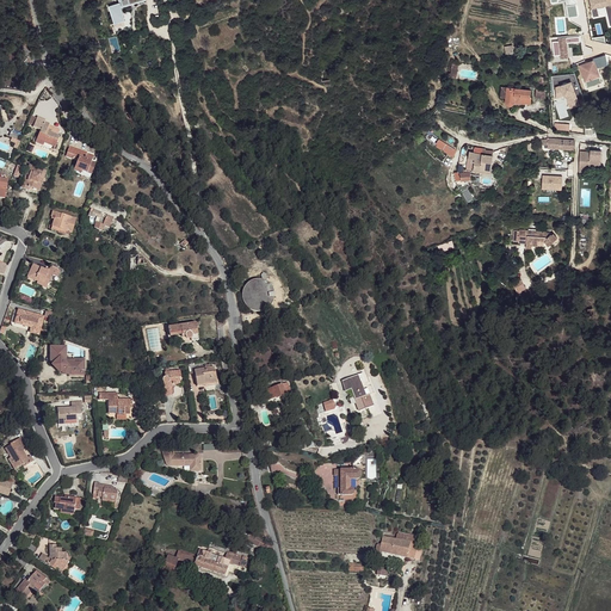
[(117,0),(119,4),(109,6),(113,24),(125,20),(121,7),(146,0),(117,0)]
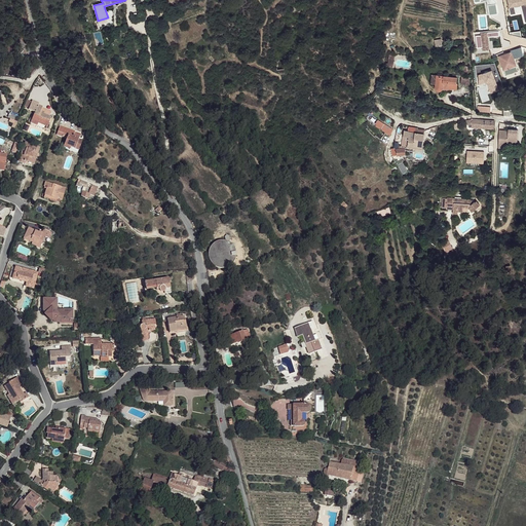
[(476,11),(477,16),(485,11),(483,7),(476,11)]
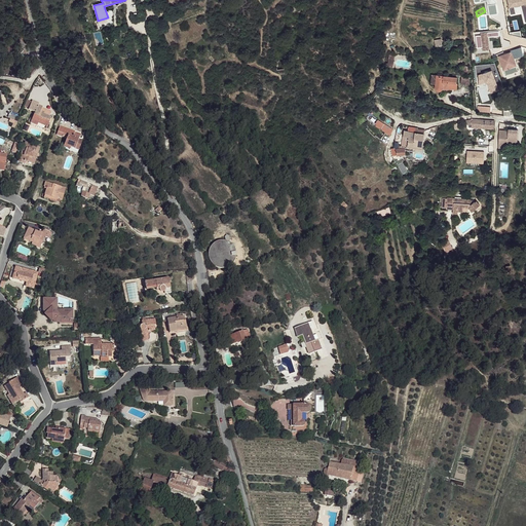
[(477,16),(479,32),(486,32),(489,31),(487,10),(485,11),(477,16)]
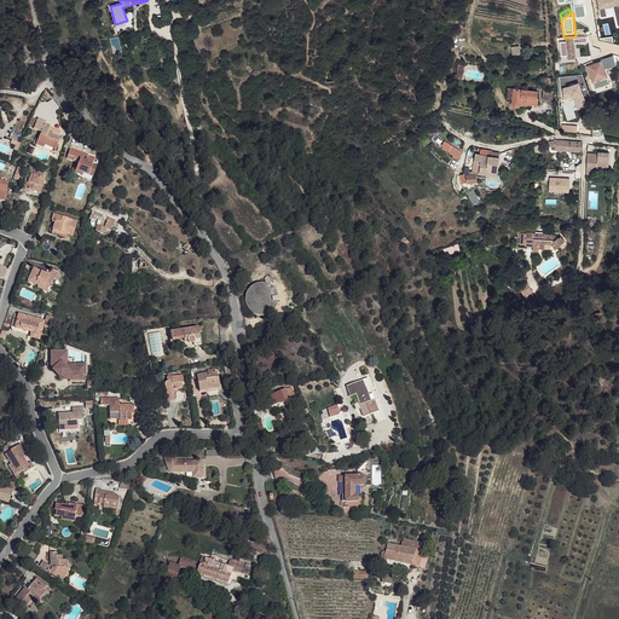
[(563,38),(565,59),(574,58),(572,38),(563,38)]
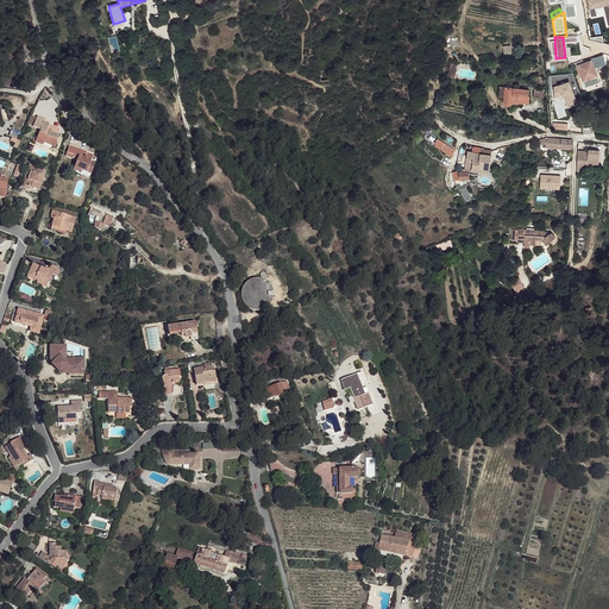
[(578,67),(585,87),(595,85),(592,79),(597,76),(594,66),(596,64),(594,60),(592,61),(592,62),(578,67)]
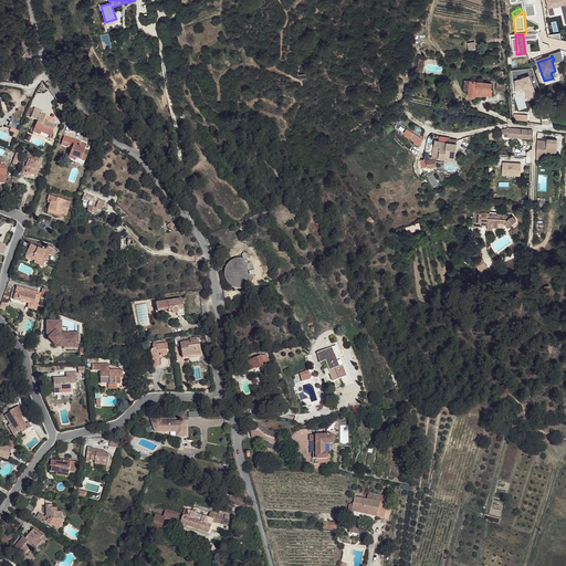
[(469,91),(469,94),(469,95),(469,96),(469,97),(470,98),(471,98),(472,98),(473,98),(474,98),(474,97),(475,97),(475,96),(475,95),(475,93),(484,94),(484,95),(492,96),(492,91),(491,91),(492,84),(470,82),(469,91)]
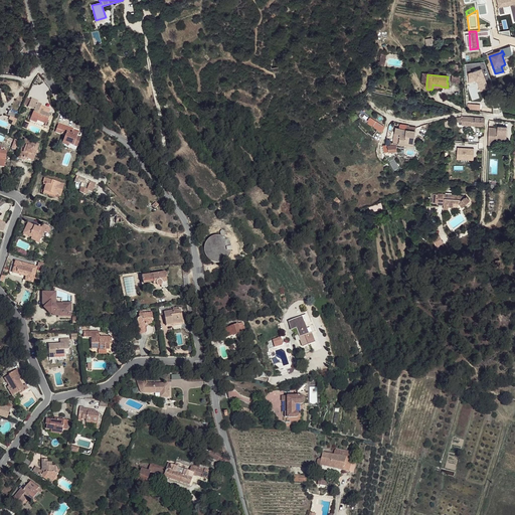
[(38,103),(31,100),(28,107),(34,110),(31,117),(29,116),(28,120),(45,127),(50,115),(43,112),(42,114),(39,112),(40,110),(41,106),(37,104),(38,103)]
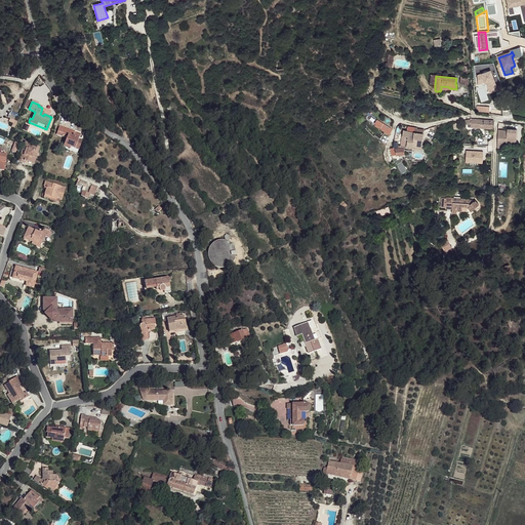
[(471,119),(470,128),(492,130),(493,121),(471,119)]
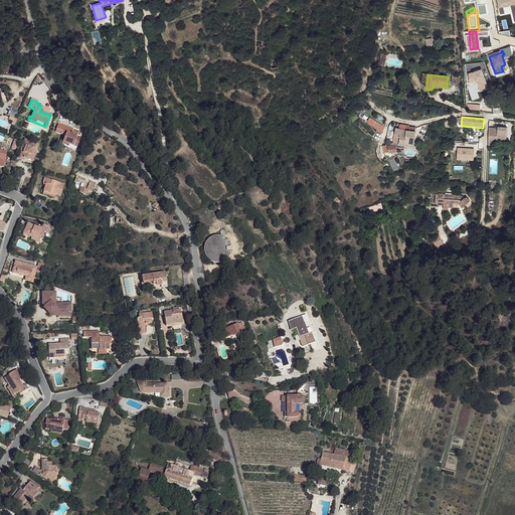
[(65,126),(63,132),(67,134),(67,132),(72,134),(73,129),(65,126)]
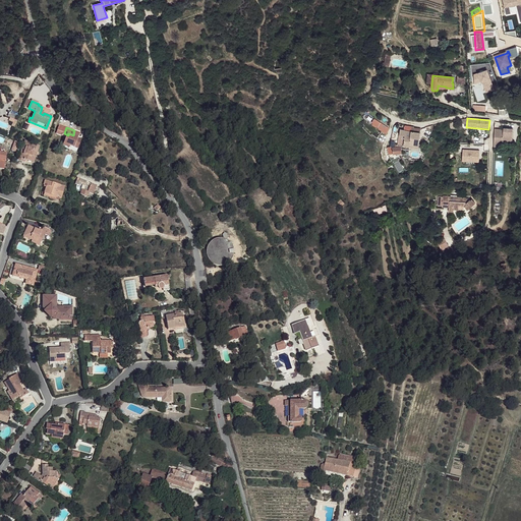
[(504,130),(495,129),(494,147),(501,147),(502,145),(503,140),(512,141),(512,129),(504,128),(504,130)]
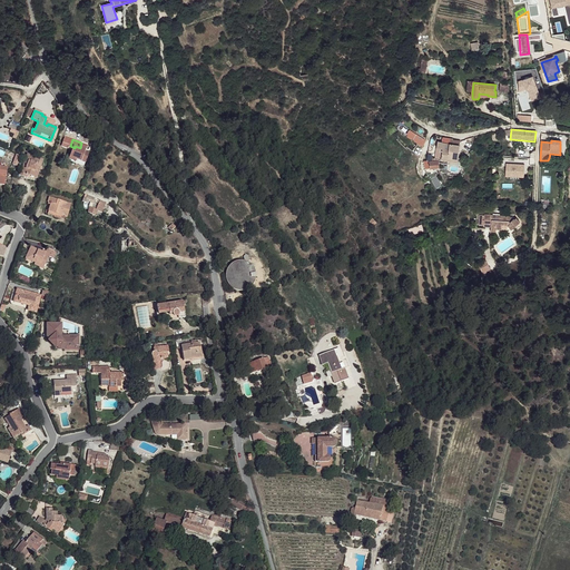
[(438,143),(436,149),(442,149),(441,159),(457,163),(458,159),(459,150),(459,146),(442,143),(438,143)]
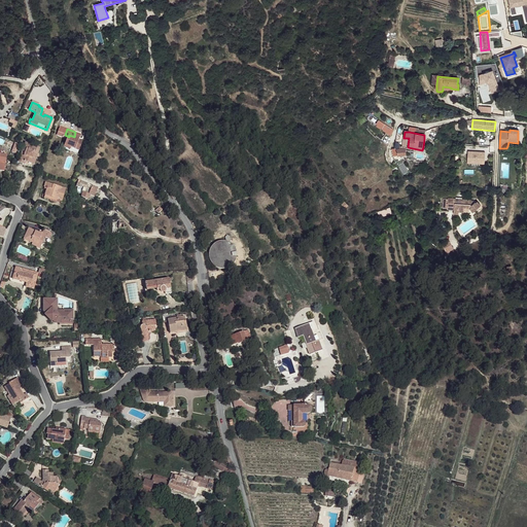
[(69,135),(69,137),(66,145),(76,148),(79,139),(74,137),(69,135)]
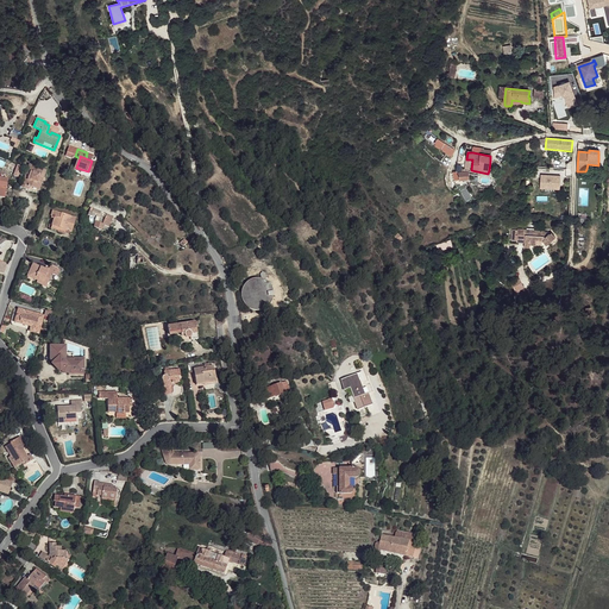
[(30,164),(22,187),(27,189),(29,187),(36,188),(39,182),(38,181),(41,175),(42,175),(44,169),(30,164)]
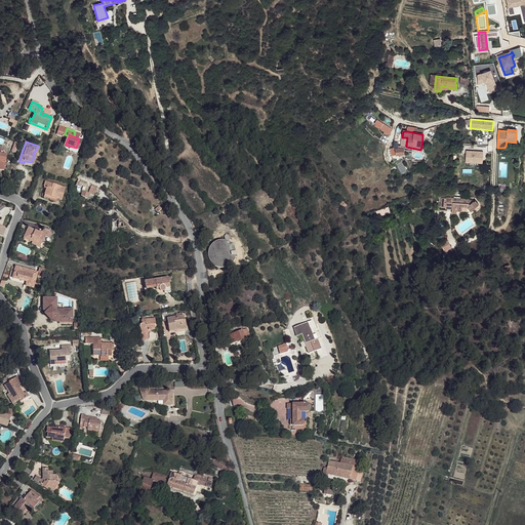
[(66,145),(65,145),(64,148),(79,153),(80,150),(76,148),(66,145)]
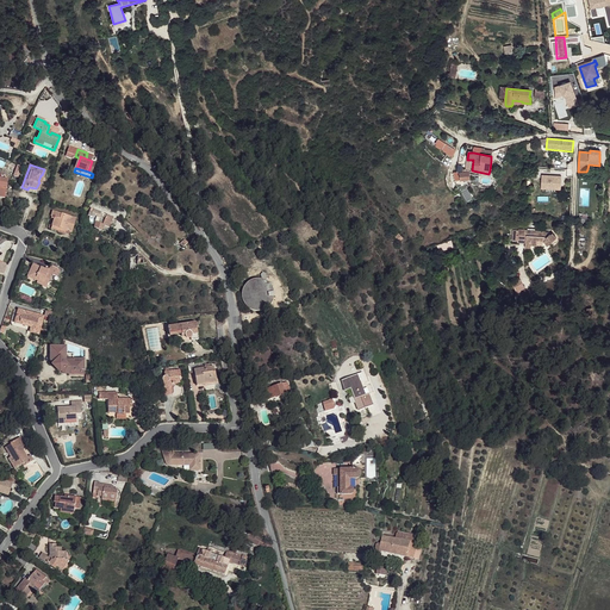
[(29,187),(27,190),(36,192),(39,192),(47,170),(44,169),(42,175),(41,175),(38,181),(39,182),(36,188),(29,187)]
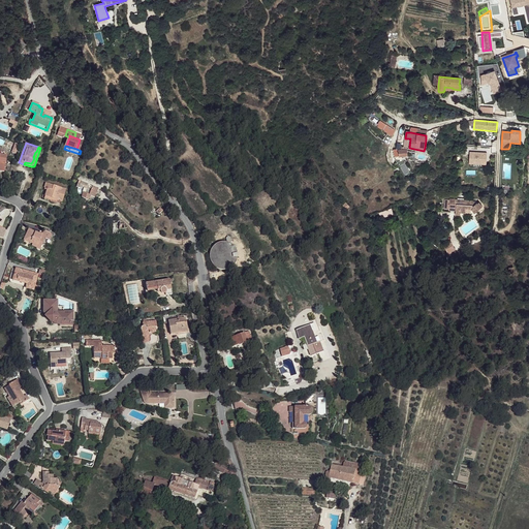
[(79,184),(76,187),(86,191),(84,195),(83,197),(90,200),(91,196),(95,197),(96,195),(98,190),(92,188),(88,186),(89,185),(82,183),(81,185),(79,184)]
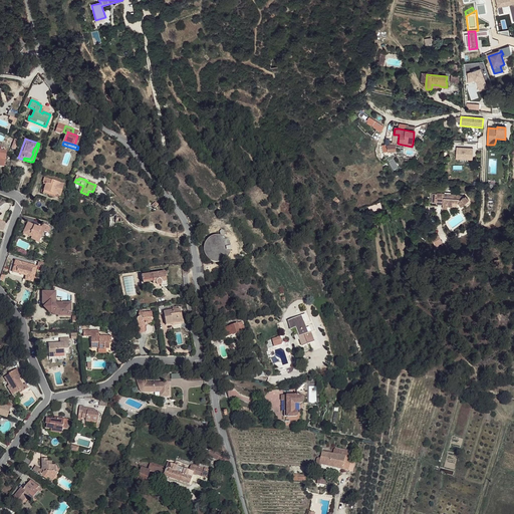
[(45,180),(44,184),(47,185),(45,192),(61,197),(65,186),(45,180)]
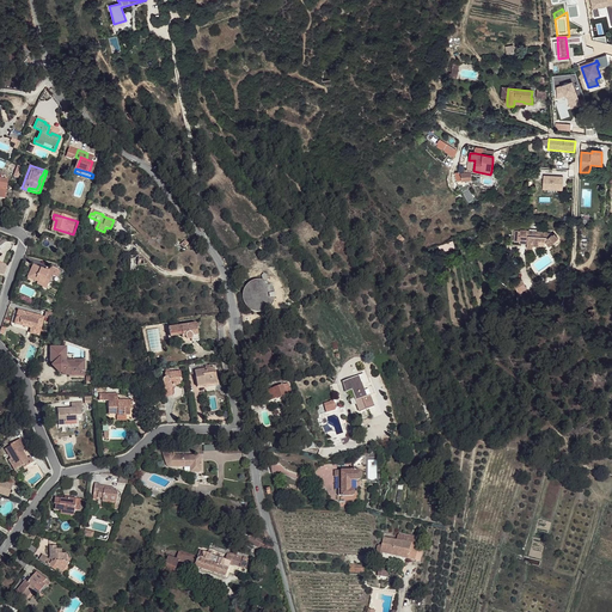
[(56,220),(54,219),(50,230),(72,237),(73,234),(54,228),(56,220)]
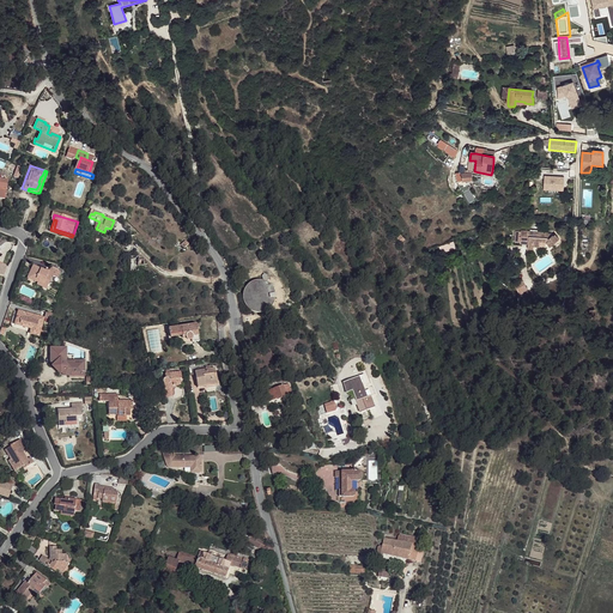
[(521,226),(520,240),(527,241),(528,240),(533,241),(532,242),(538,243),(539,238),(542,238),(544,238),(546,244),(557,237),(553,232),(551,234),(548,231),(541,229),(521,226)]
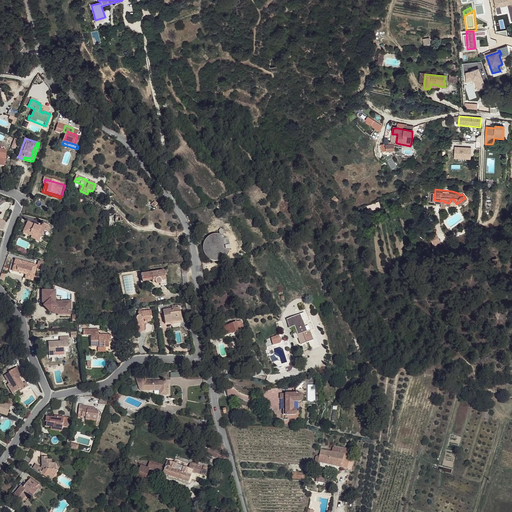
[(29,223),(25,231),(33,235),(31,238),(38,242),(44,232),(48,234),(51,229),(43,225),(40,229),(29,223)]
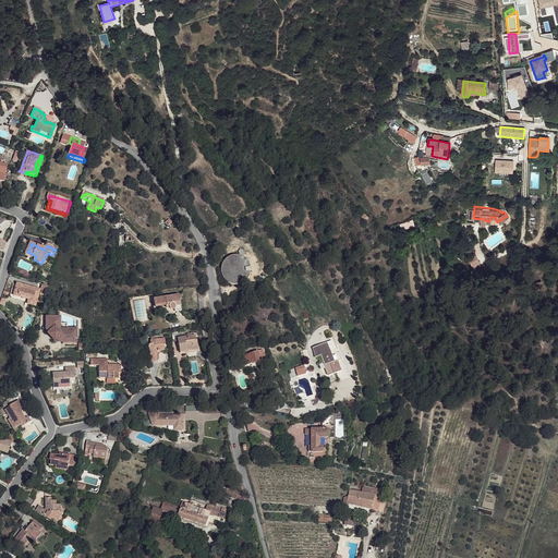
[(472,267),(480,263),(475,253),(466,257),(472,267)]
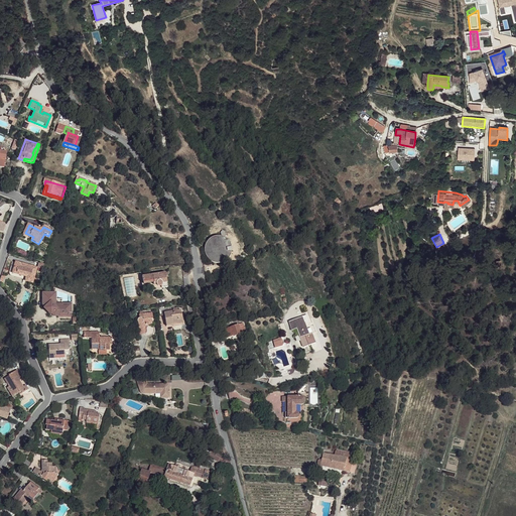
[(215,237),(210,241),(208,243),(206,248),(207,254),(208,257),(210,259),(213,262),(219,263),(226,262),(231,257),(232,252),(232,247),(232,245),(230,242),(227,239),(224,237),(221,237),(215,237)]
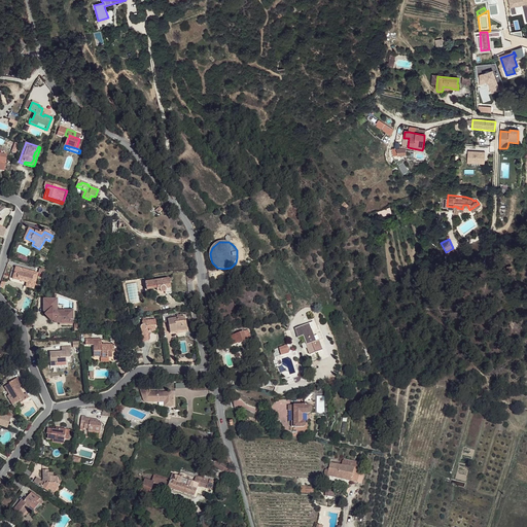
[(478,260),(468,262),(470,270),(480,267),(478,260)]
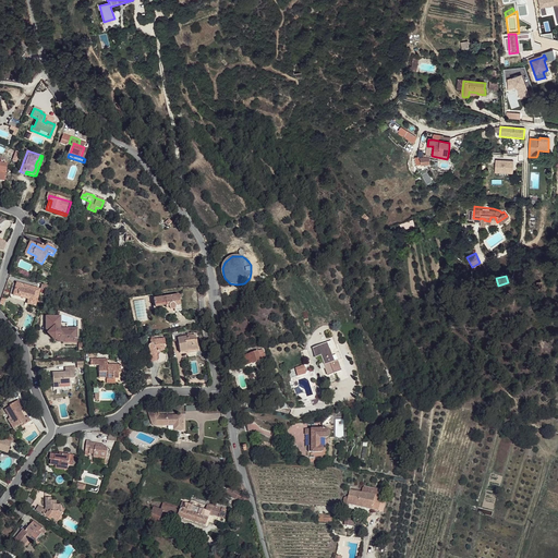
[(13,282),(11,291),(14,293),(13,295),(20,296),(20,298),(25,300),(24,302),(27,303),(27,305),(33,306),(38,290),(13,282)]
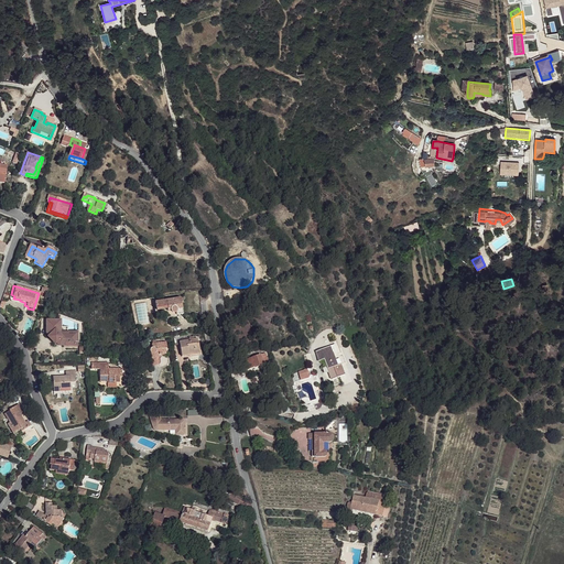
[(14,296),(11,294),(10,299),(10,300),(11,302),(24,305),(25,303),(20,301),(20,300),(13,299),(14,296)]
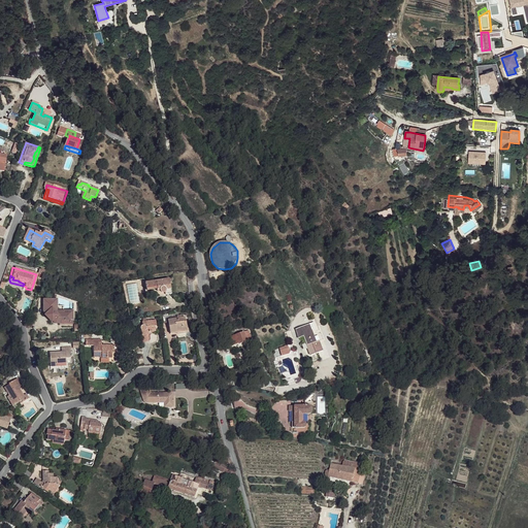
[(170,295),(167,279),(144,285),(145,292),(156,290),(157,291),(158,292),(159,293),(161,294),(161,295),(164,295),(164,296),(170,295)]
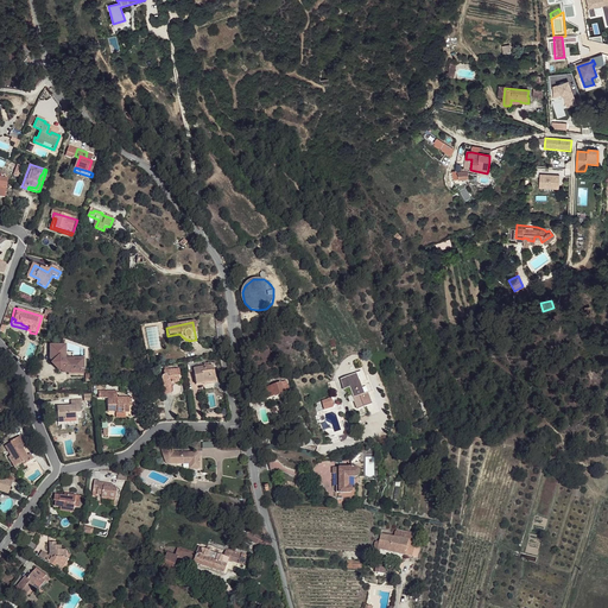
[(64,347),(51,347),(50,354),(49,354),(49,360),(50,360),(54,362),(52,365),(58,371),(59,369),(63,373),(62,374),(67,374),(67,371),(78,371),(80,363),(73,363),(73,360),(64,360),(64,354),(64,347)]
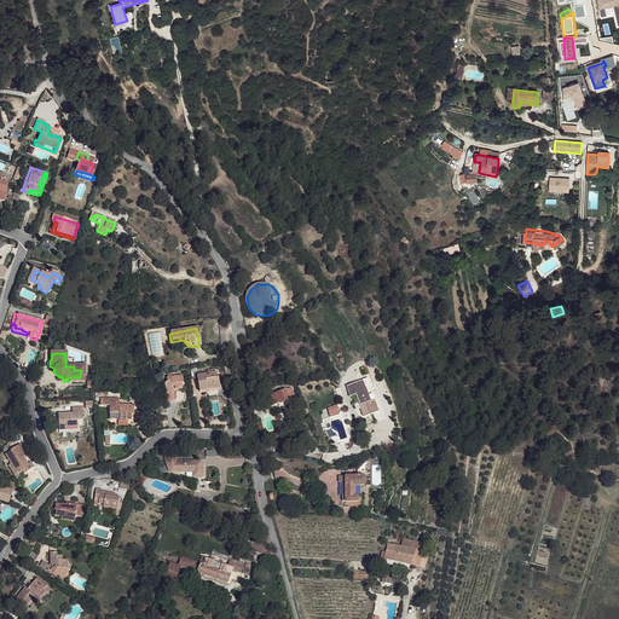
[(73,360),(65,360),(65,366),(74,366),(74,370),(81,370),(80,377),(68,377),(68,381),(84,381),(85,366),(74,365),(73,360)]
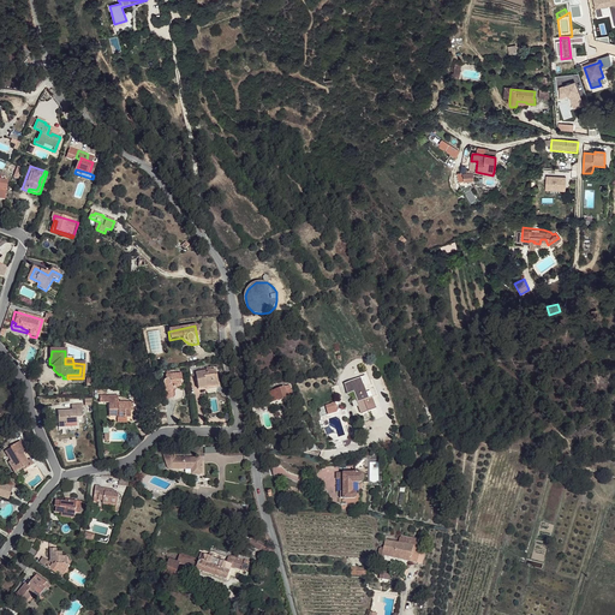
[(192,366),(187,366),(189,376),(195,376),(197,389),(206,388),(206,384),(213,383),(213,381),(216,380),(214,370),(209,371),(206,372),(195,374),(192,366)]
